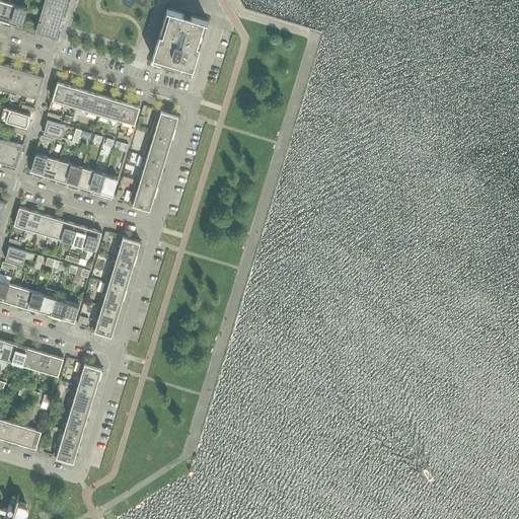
[(45,0),(35,30),(56,36),(67,0),(45,0)]
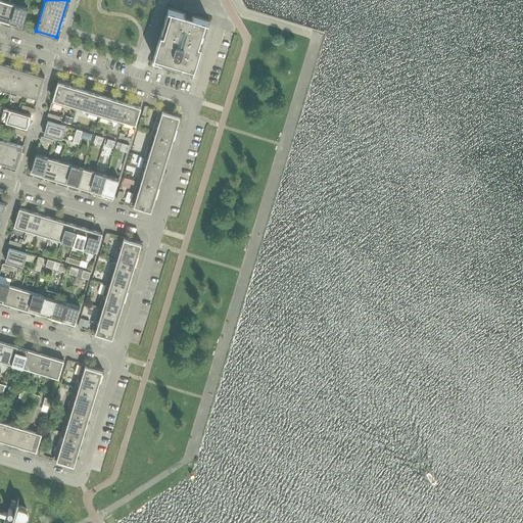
[(0,12),(0,19),(10,24),(15,5),(3,1),(0,12)]
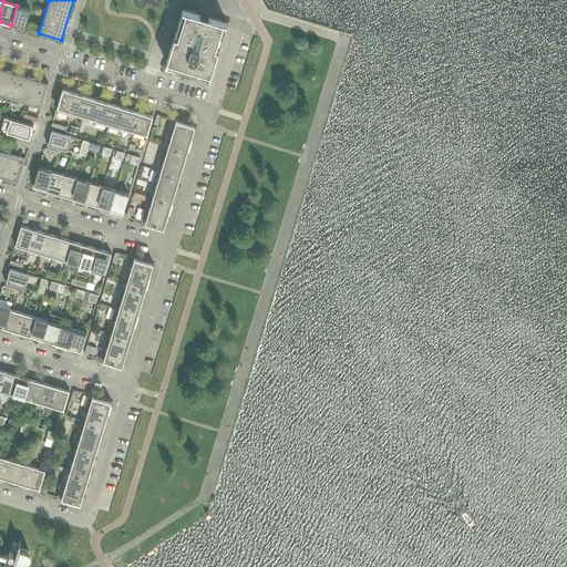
[(30,9),(17,6),(11,26),(23,29),(30,9)]
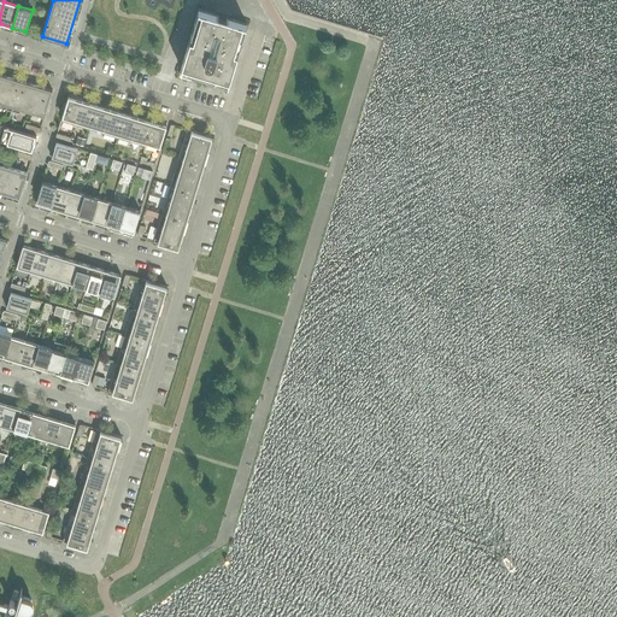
[(178,72),(228,87),(247,23),(198,9),(178,72)]
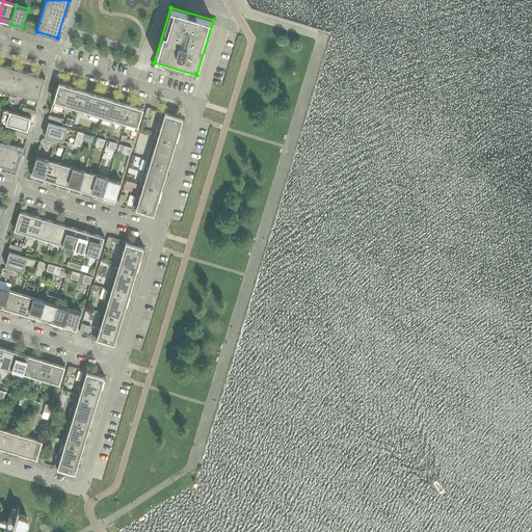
[(18,95),(41,101),(45,89),(42,88),(45,78),(0,63),(0,88),(6,90),(5,94),(17,98),(18,95)]
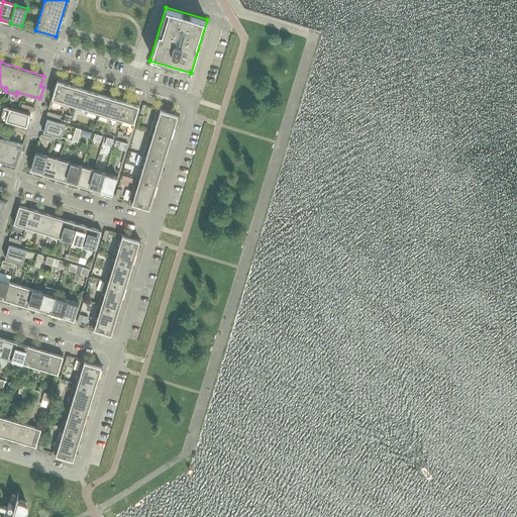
[(134,122),(139,105),(58,80),(50,101),(121,122),(122,119),(134,122)]
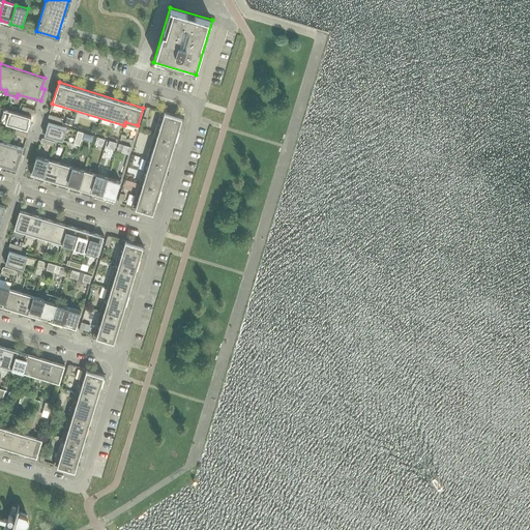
[(27,129),(31,117),(4,109),(0,122),(27,129)]
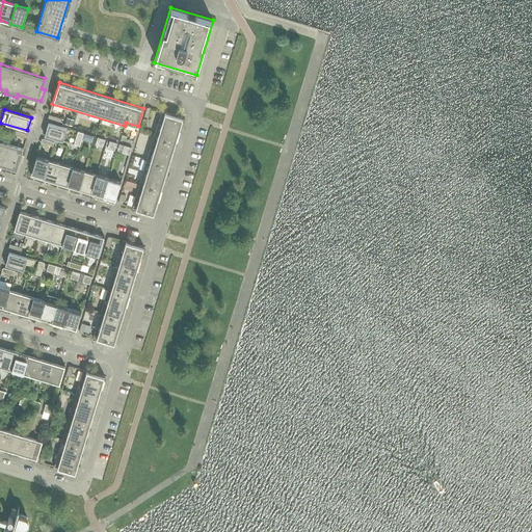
[(161,111),(157,128),(178,135),(183,117),(161,111)]
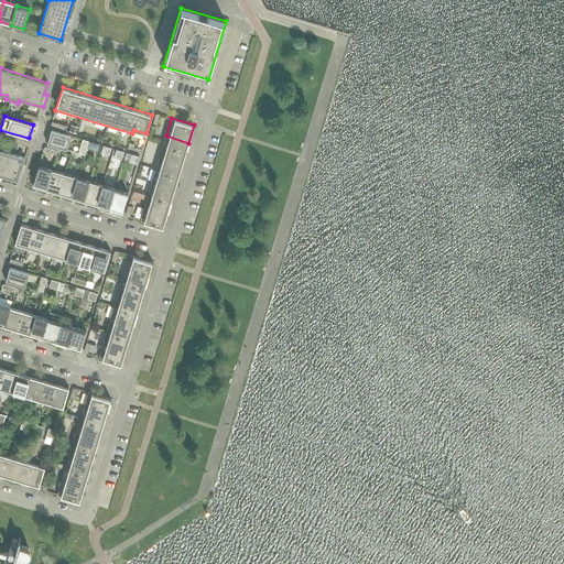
[(66,150),(71,136),(52,130),(47,144),(66,150)]
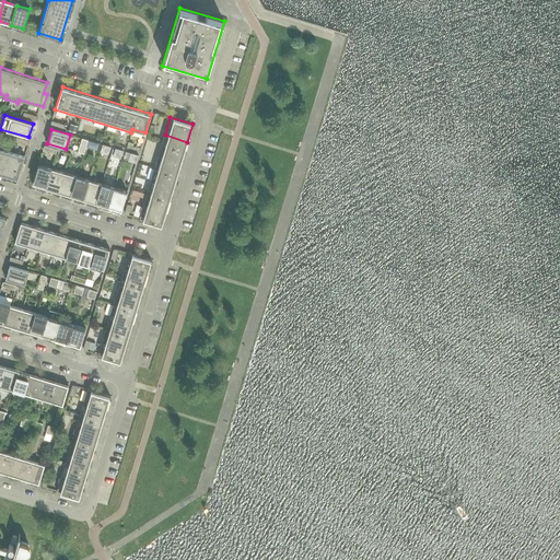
[(165,135),(144,202),(166,209),(187,142),(165,135)]
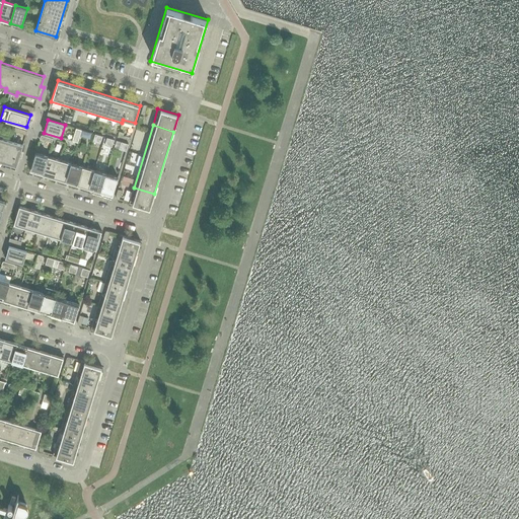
[(0,161),(16,167),(19,157),(22,157),(25,146),(3,139),(4,136),(0,134),(0,161)]
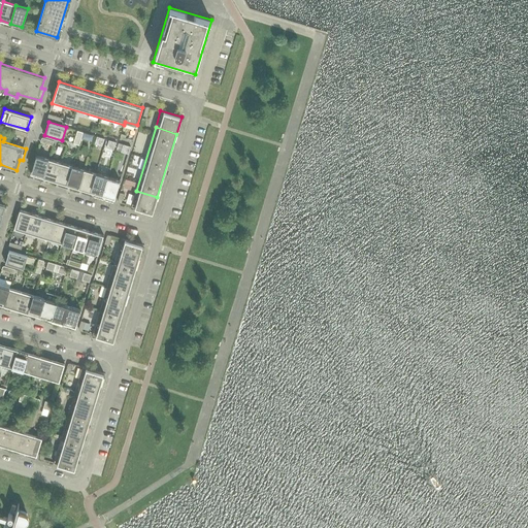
[(117,142),(109,140),(106,147),(113,151),(117,142)]
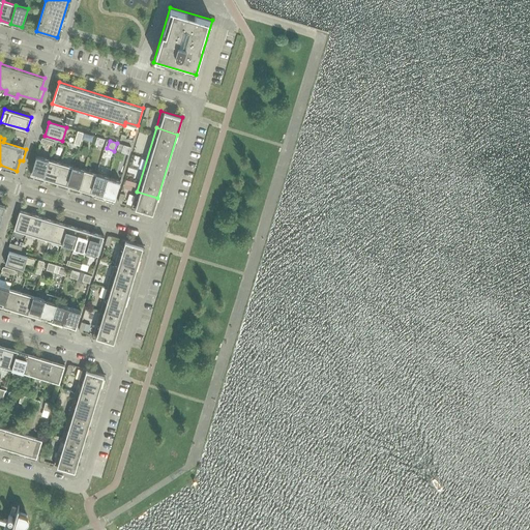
[(31,175),(42,178),(49,159),(36,155),(31,175)]
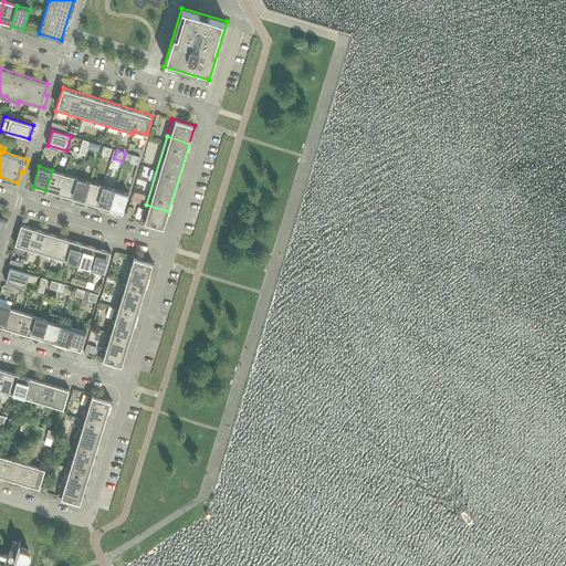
[(64,175),(52,170),(45,190),(59,195),(64,175)]
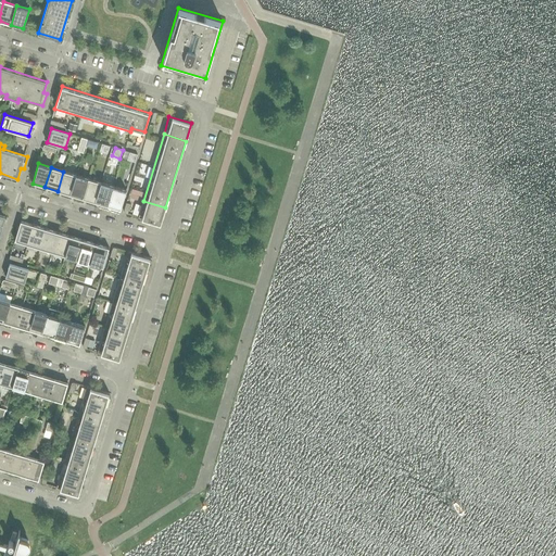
[(76,175),(63,172),(58,191),(70,194),(76,175)]
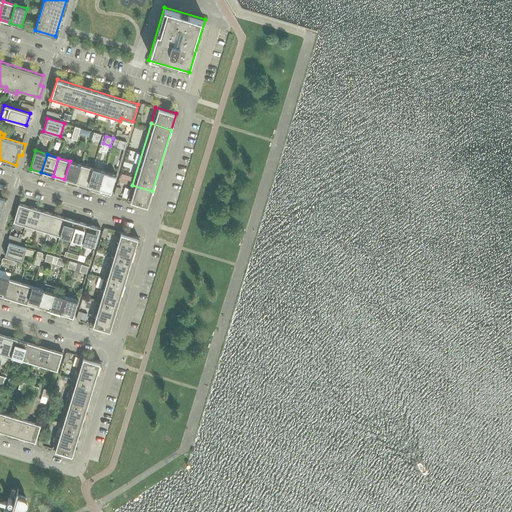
[(81,165),(70,161),(64,179),(76,183),(81,165)]
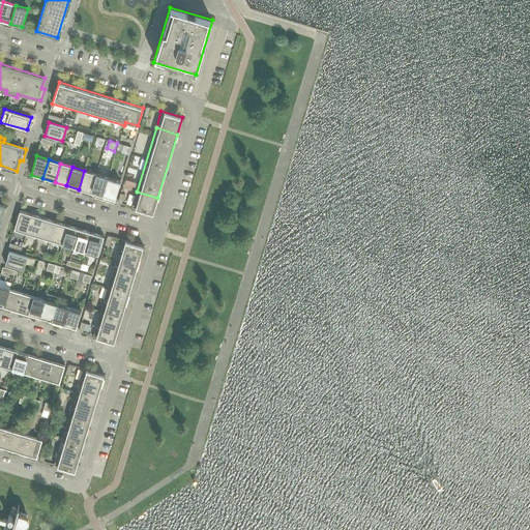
[(79,189),(90,193),(96,174),(84,171),(79,189)]
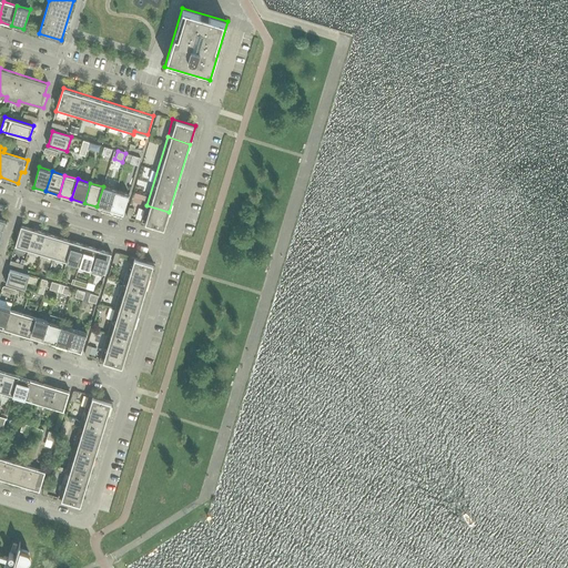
[(103,186),(97,206),(110,211),(115,191),(103,186)]
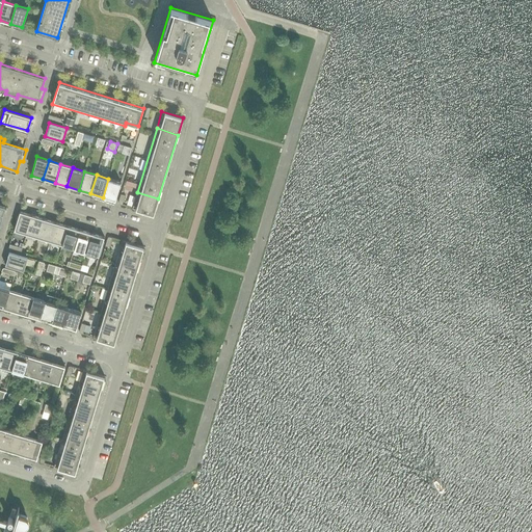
[(121,182),(108,179),(103,197),(115,201),(121,182)]
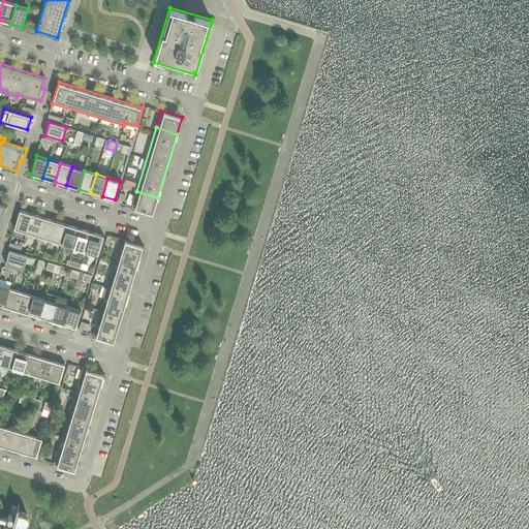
[(131,207),(153,213),(157,197),(136,191),(131,207)]
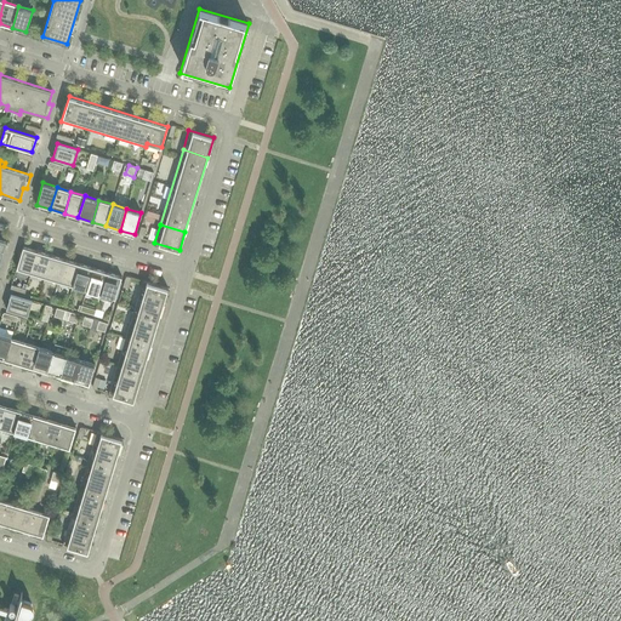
[(23,246),(16,269),(30,273),(38,251),(23,246)]
